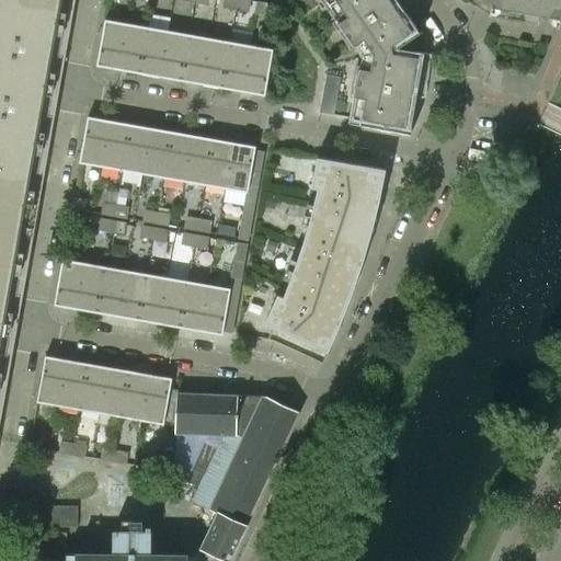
[(21,304),(55,113),(60,84),(64,65),(75,0),(0,0),(0,421),(16,327),(21,304)]
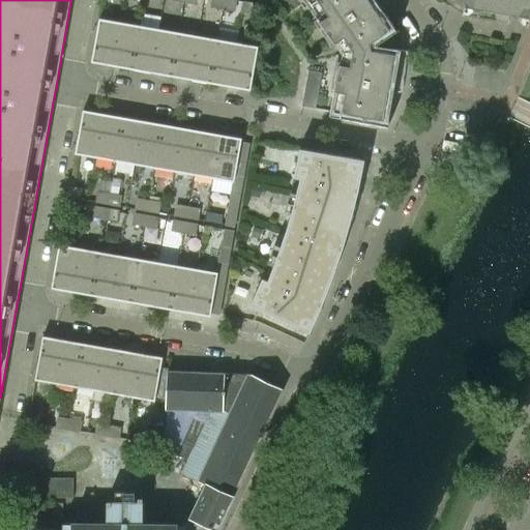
[(224,0),(211,0),(211,7),(223,9),(224,0)]
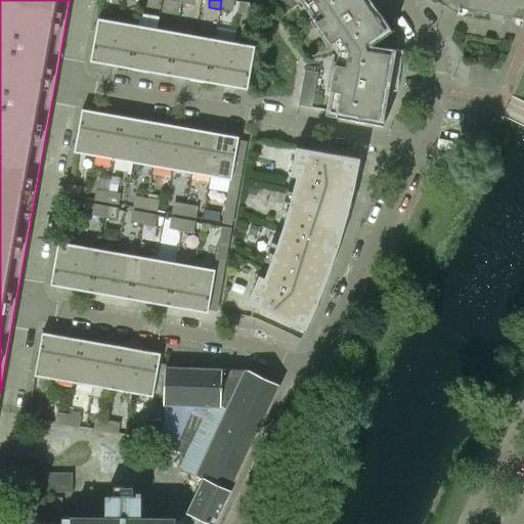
[(229,0),(221,0),(220,9),(231,11),(233,1),(229,0)]
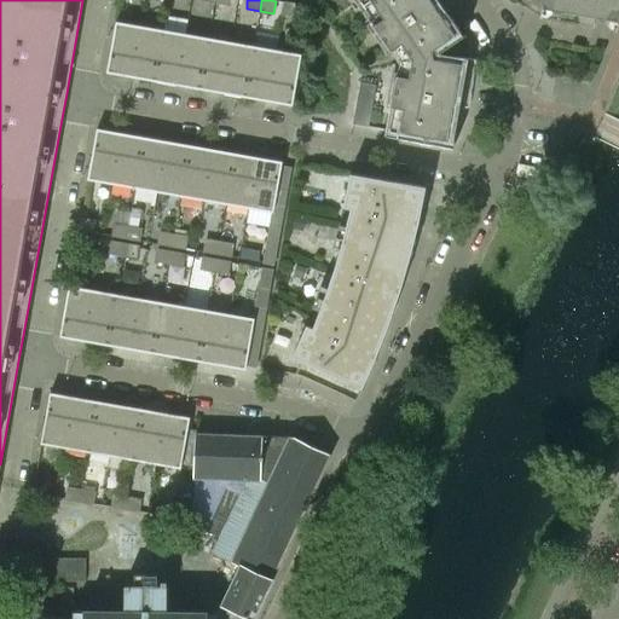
[(366,0),(362,4),(375,24),(409,0),(366,0)]
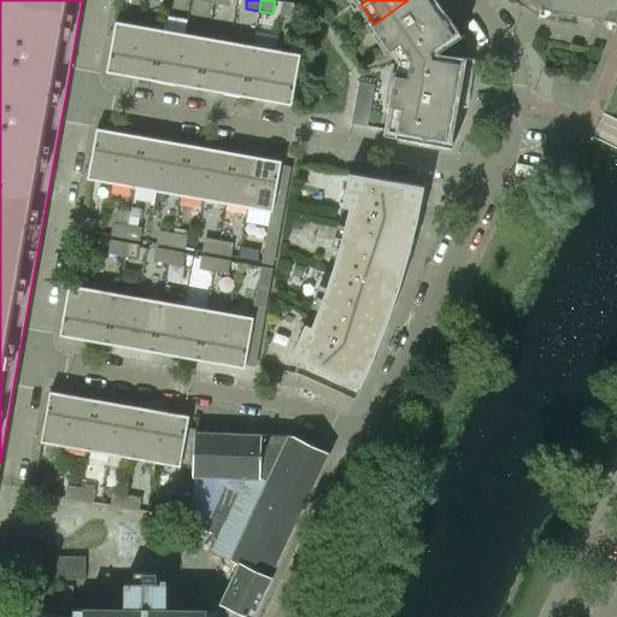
[(428,0),(407,0),(374,24),(371,27),(388,52),(399,45),(410,60),(430,56),(430,52),(453,35),(447,28),(447,23),(445,19),(441,18),(439,16),(447,11),(438,0),(434,0),(430,3),(428,0)]
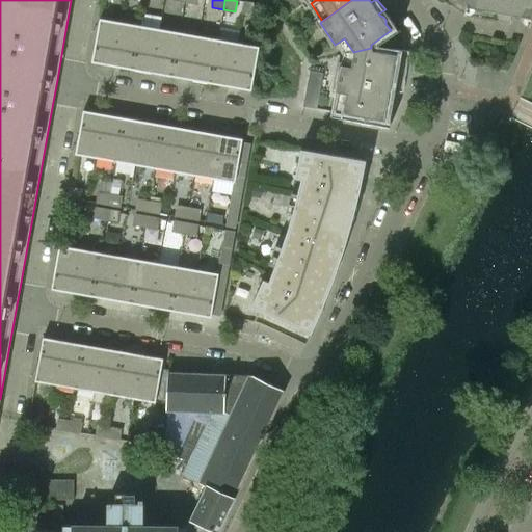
[(531,0),(466,0),(463,15),(509,23),(510,16),(513,16),(515,19),(520,20),(522,18),(531,19),(531,10),(531,0)]
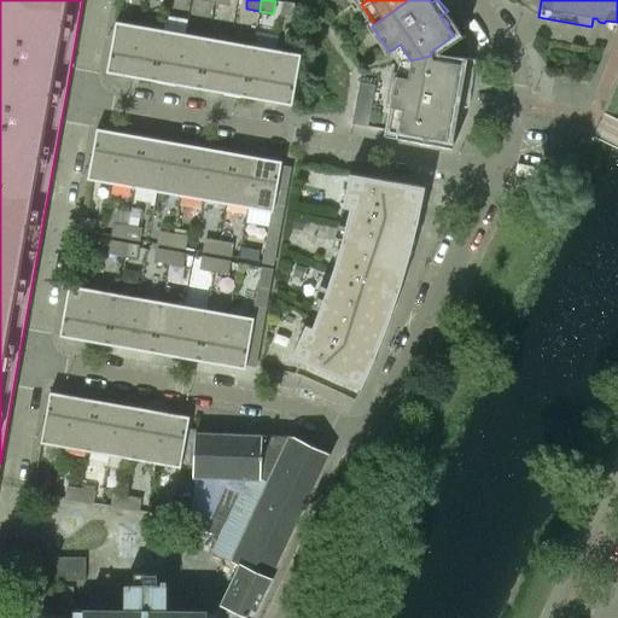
[(298,5),(285,3),(283,15),(296,17),(298,5)]
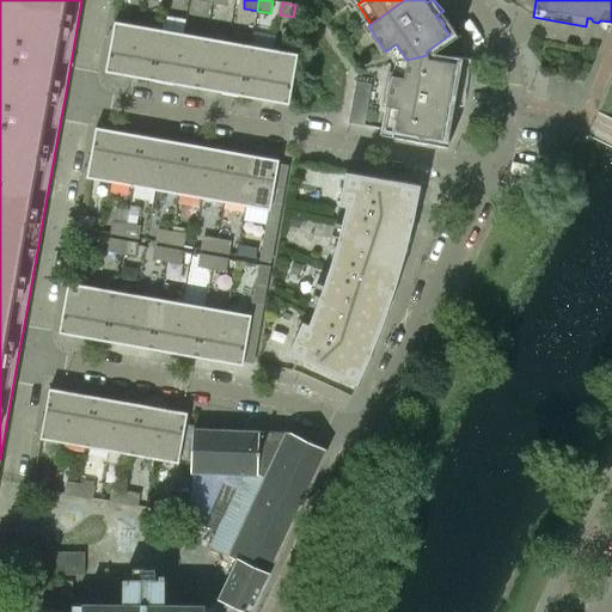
[(138,25),(114,22),(105,72),(129,77),(138,25)]
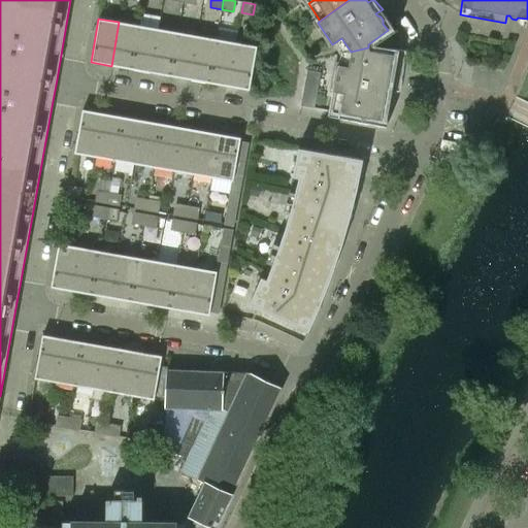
[(138,26),(119,22),(111,66),(130,69),(138,26)]
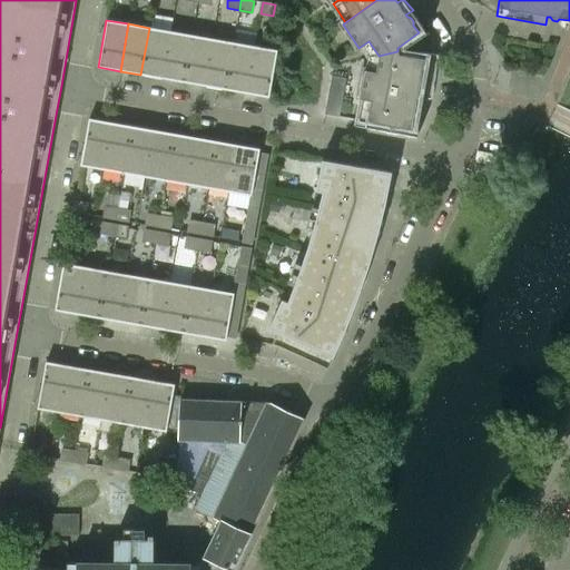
[(170,31),(149,28),(140,75),(161,79),(170,31)]
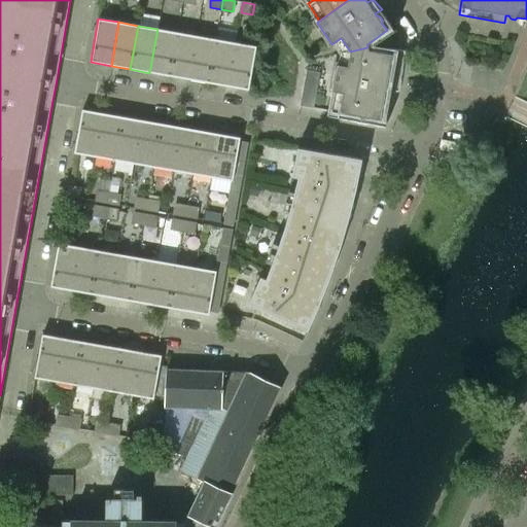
[(177,33),(157,29),(149,73),(169,76),(177,33)]
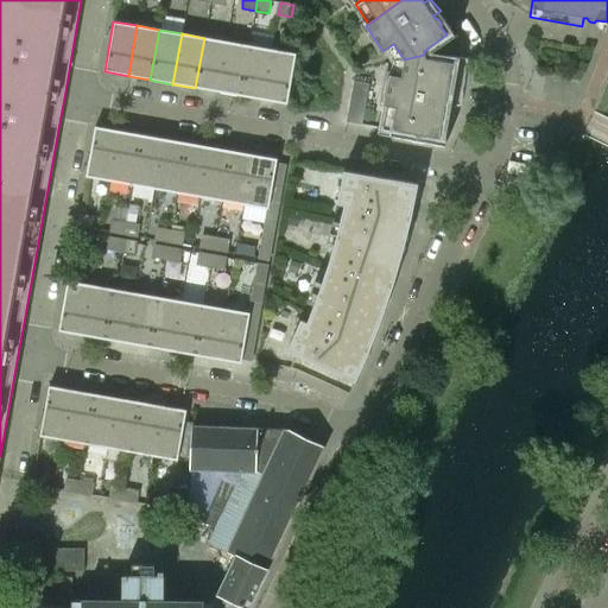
[(227,42),(204,38),(195,88),(217,92),(227,42)]
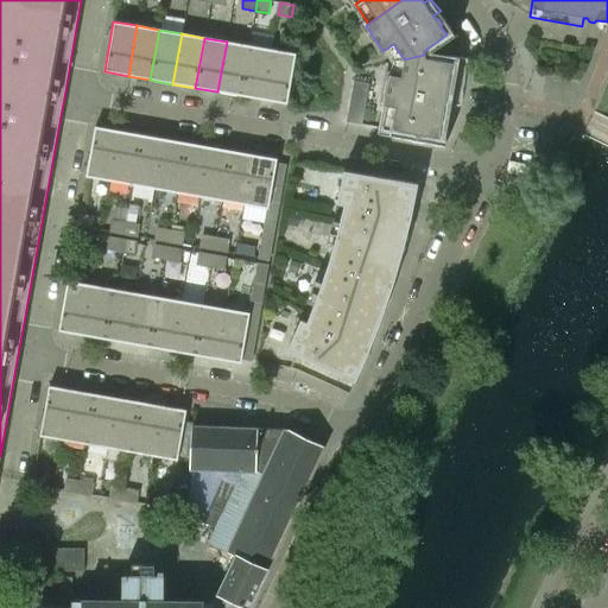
[(249,45),(227,42),(217,92),(240,96),(249,45)]
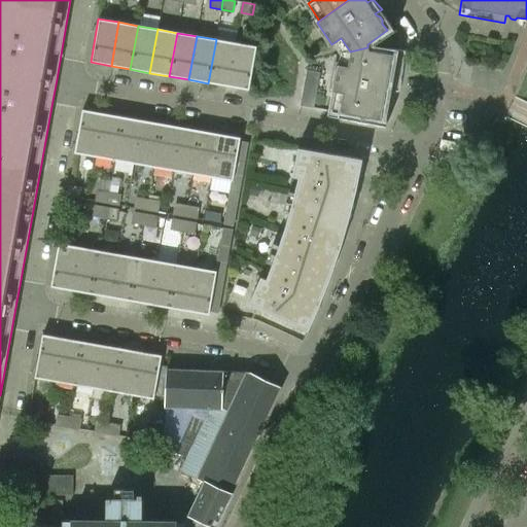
[(235,43),(216,39),(208,83),(227,86),(235,43)]
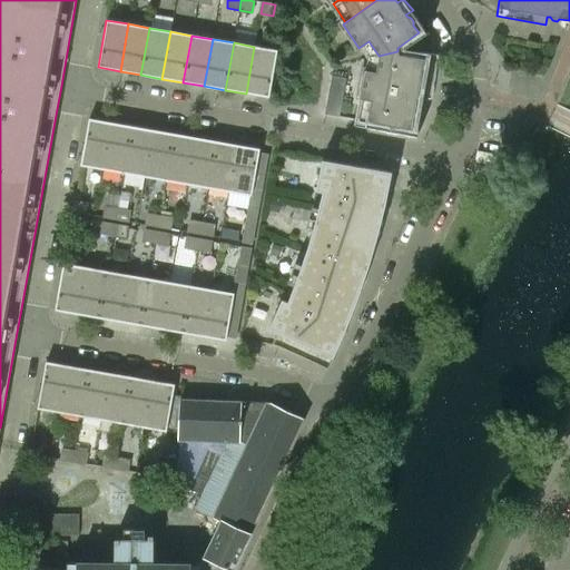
[(277,50),(254,47),(246,94),(268,98),(277,50)]
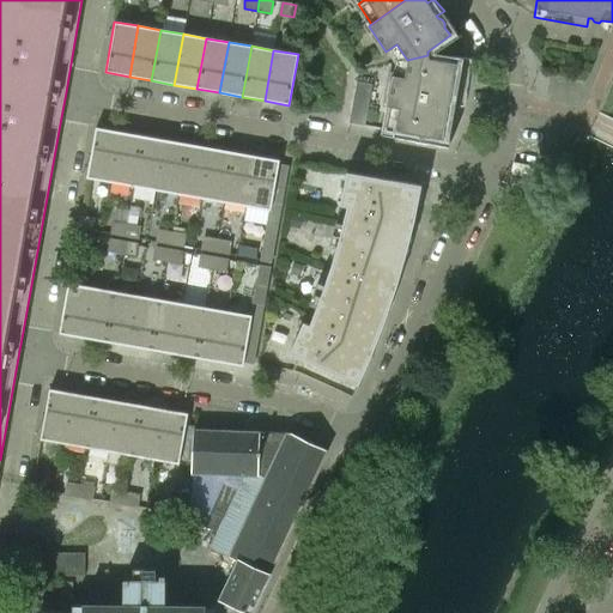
[(428,55),(407,60),(404,78),(392,76),(386,105),(390,107),(386,129),(418,135),(422,139),(425,137),(442,140),(447,116),(455,119),(465,65),(429,59),(428,55)]
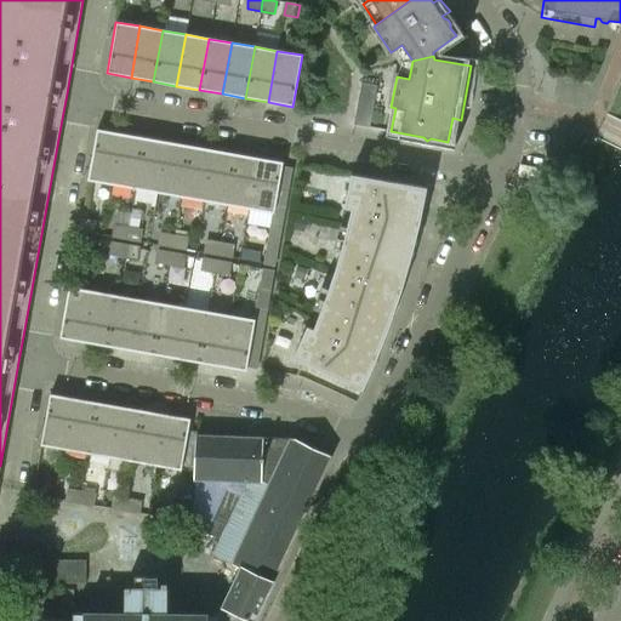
[(369,127),(376,86),(360,83),(353,124),(369,127)]
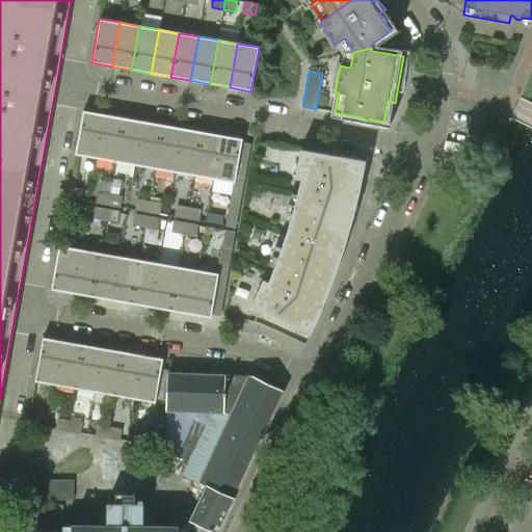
[(103,114),(96,113),(82,110),(75,155),(96,158),(103,114)]
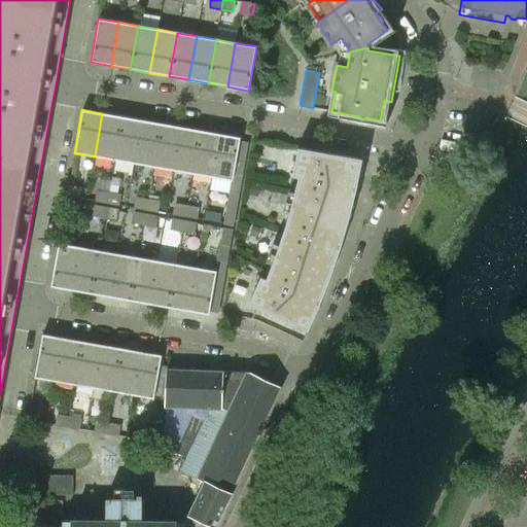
[(121,116),(102,113),(95,156),(114,161),(121,116)]
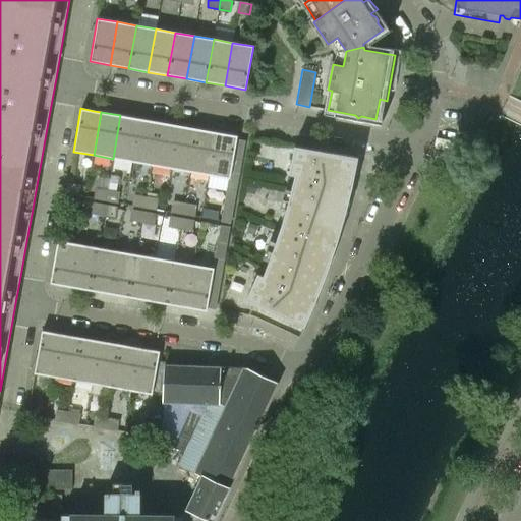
[(139,119),(120,115),(113,159),(132,162),(139,119)]
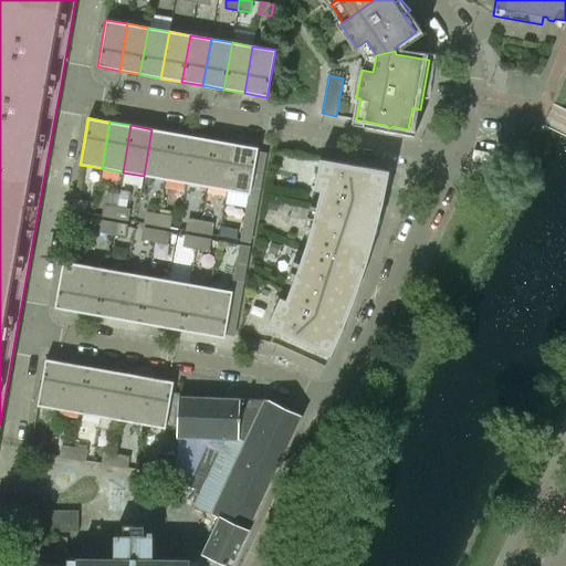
[(173,133),(152,129),(144,176),(165,179),(173,133)]
